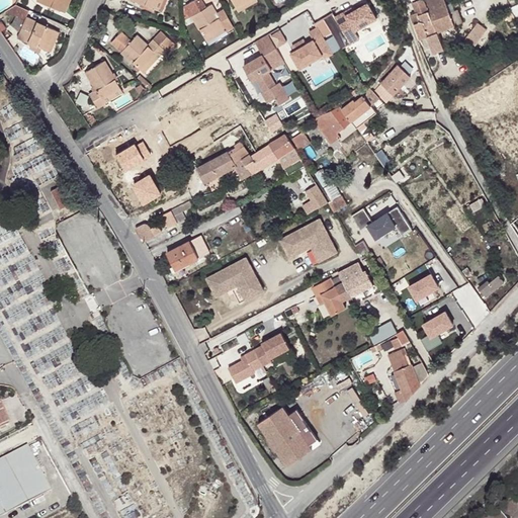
[(37,0),(62,10),(66,0),(37,0)]
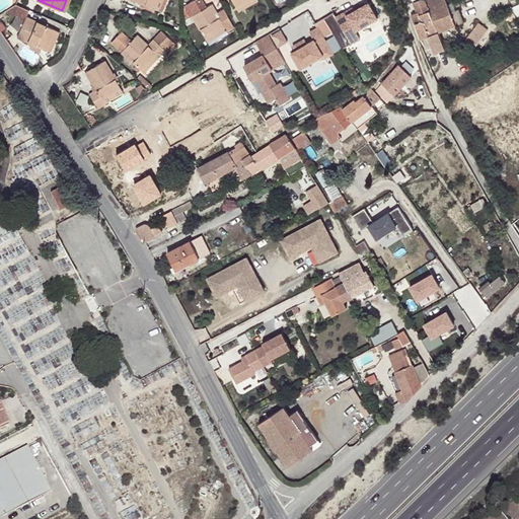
[(71,0),(66,0),(62,10),(67,12),(71,0)]
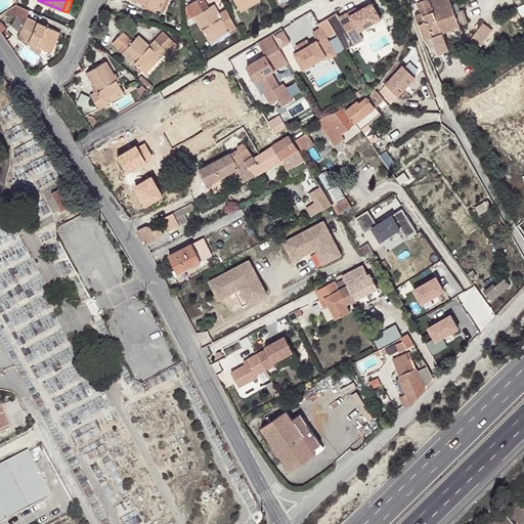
[(136,0),(157,8),(160,0),(136,0)]
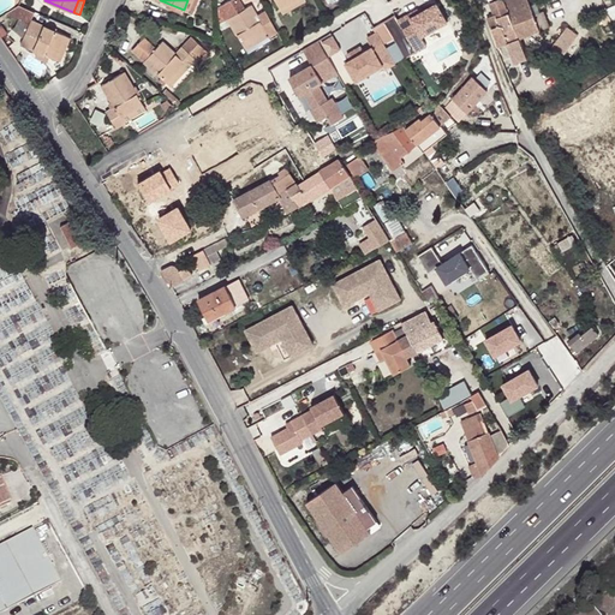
[(269,36),(279,31),(267,11),(257,16),(251,5),(244,9),(238,0),(231,0),(219,7),(219,24),(228,18),(249,52),(270,40),(269,36)]
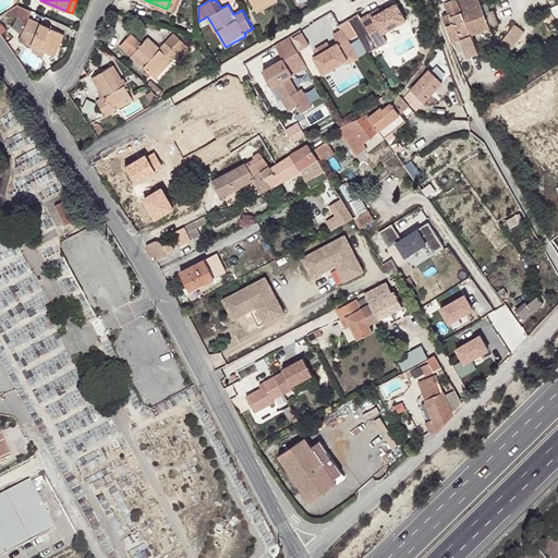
[(278,1),(277,0),(268,0),(254,8),(257,13),(278,1)]
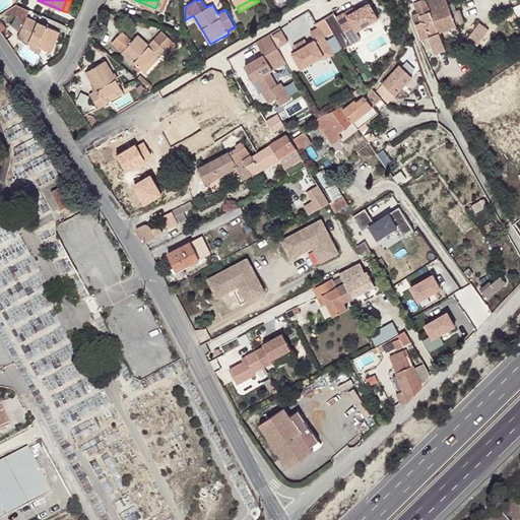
[(419,0),(414,2),(418,11),(412,14),(423,40),(431,37),(438,52),(448,48),(442,31),(465,22),(460,10),(452,13),(447,0),(419,0)]
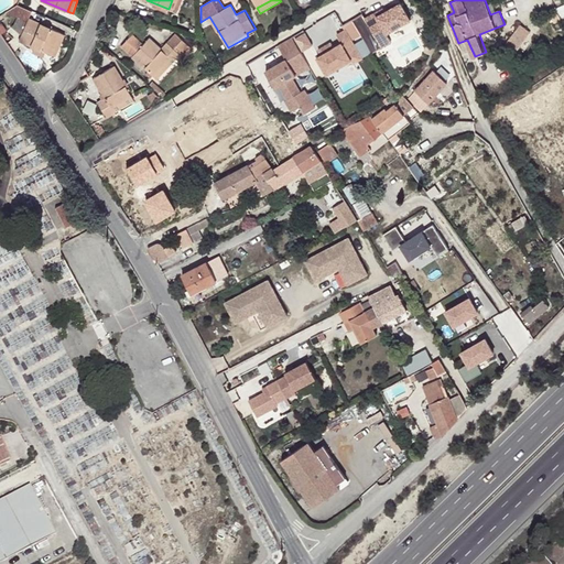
[(377,13),(367,19),(382,47),(392,42),(388,34),(412,20),(402,3),(387,12),(379,17),(377,13)]
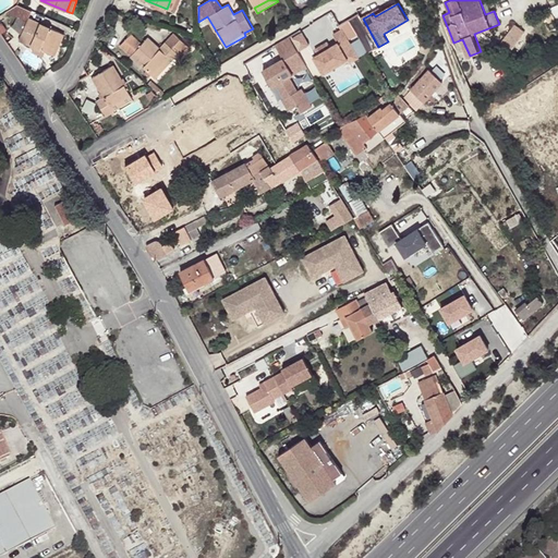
[(29,19),(33,11),(19,4),(14,14),(28,21),(20,40),(51,53),(61,33),(29,19)]
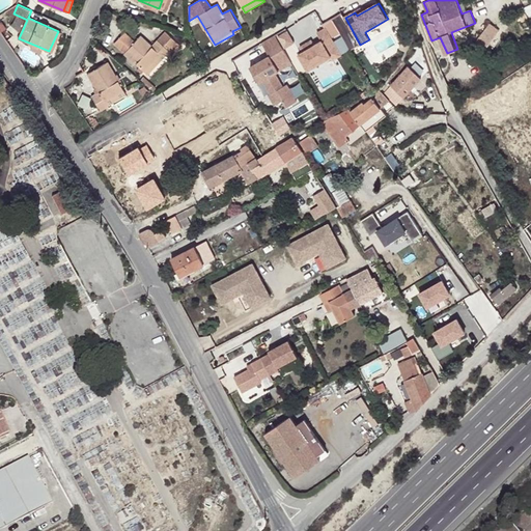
[(304,51),(301,53),(309,70),(333,56),(330,51),(338,47),(333,37),(341,32),(334,19),(325,24),(327,28),(319,32),(324,40),(316,45),(304,51)]
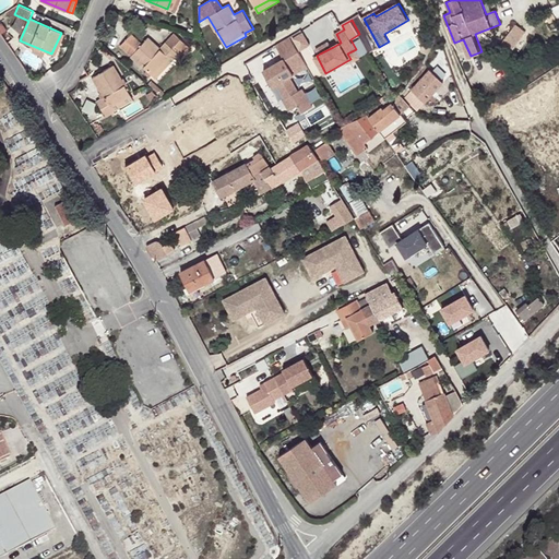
[(506,36),(511,40),(514,34),(522,32),(519,24),(511,27),(506,36)]
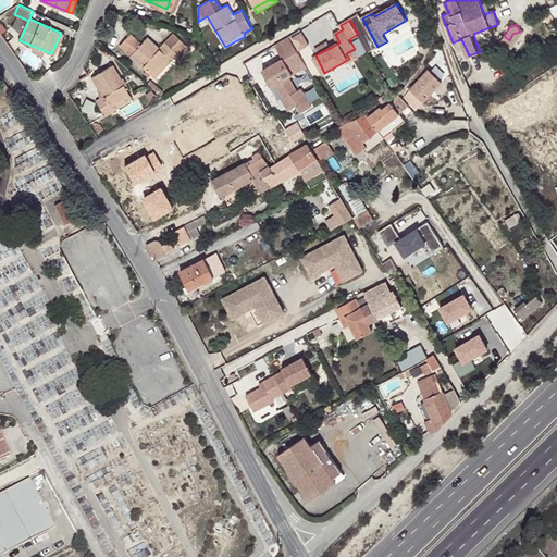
[(65,34),(61,33),(51,53),(57,56),(65,34)]
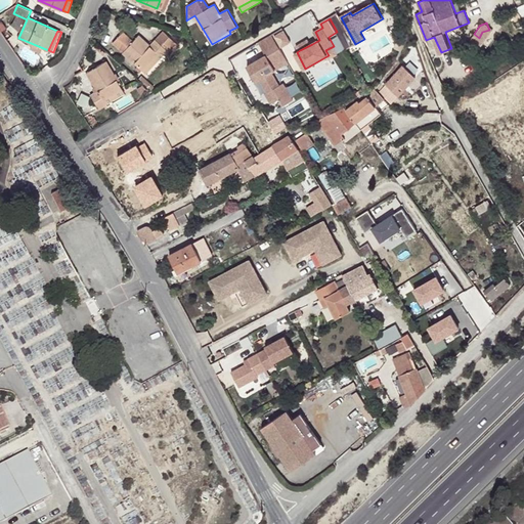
[(114,42),(143,70),(159,53),(162,57),(175,43),(163,31),(149,45),(139,35),(134,40),(123,31),(114,42)]
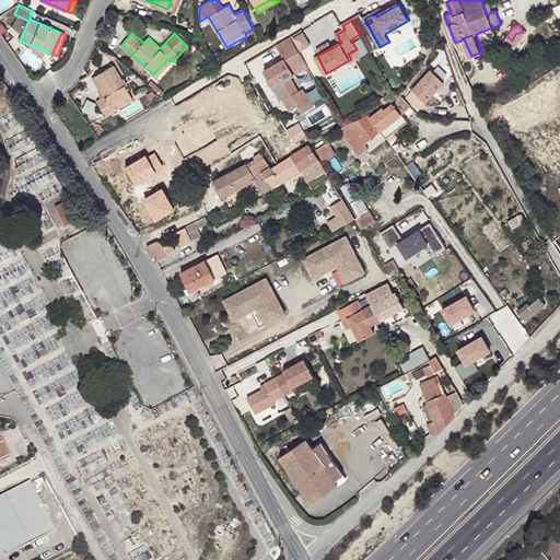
[(286,58),(288,60),(302,53),(293,36),(278,45),(286,58)]
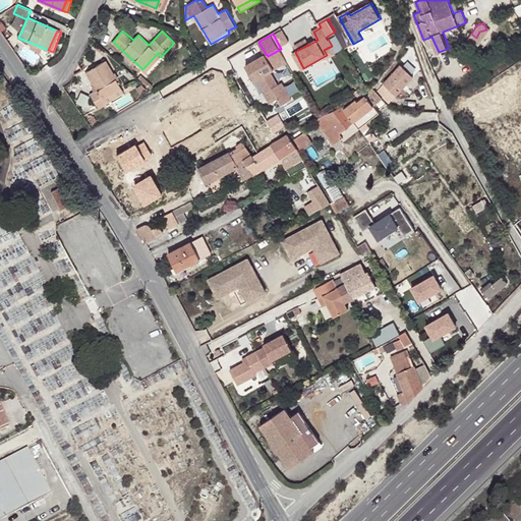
[(464,45),(470,52),(482,44),(476,38),(471,34),(464,45)]
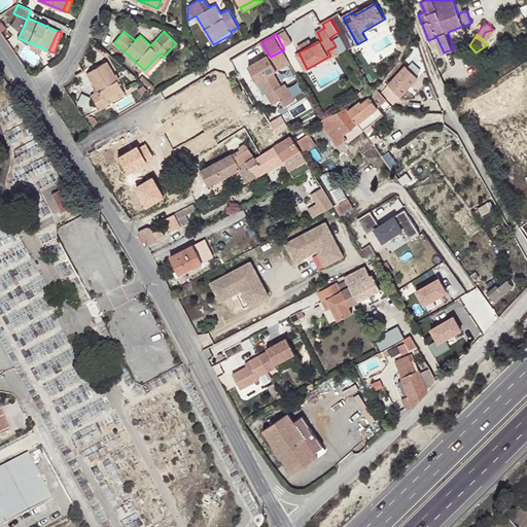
[(302,50),(314,44),(311,39),(300,45),(302,50)]
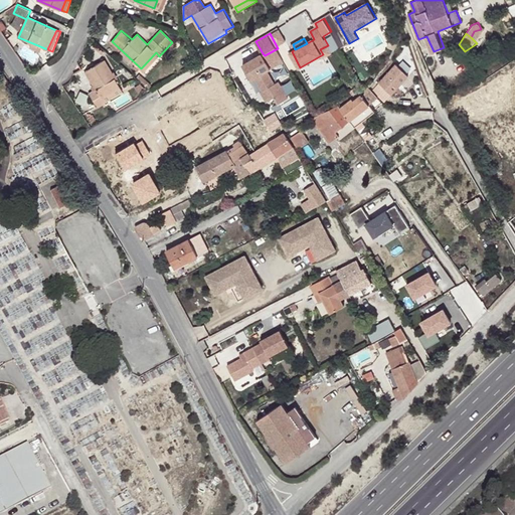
[(105,52),(95,43),(92,45),(103,54),(105,52)]
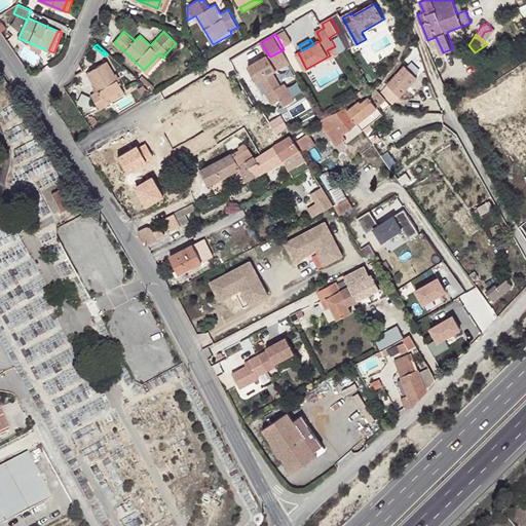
[(339,54),(335,46),(327,50),(330,55),(331,59),(339,54)]
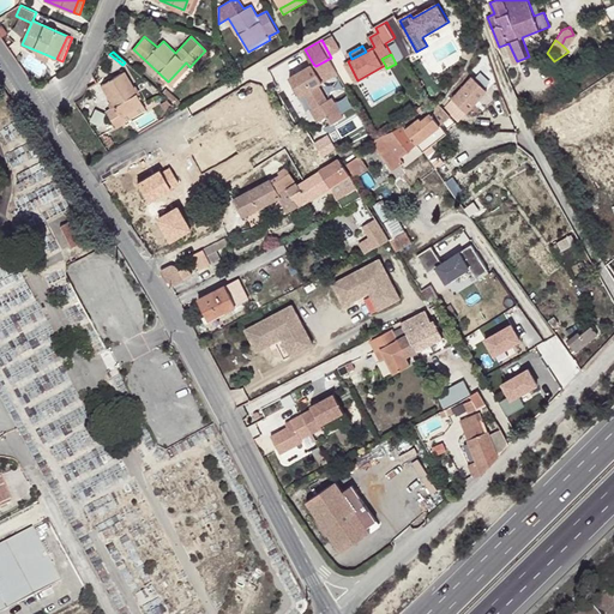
[(313,64),(292,77),(301,94),(306,91),(315,108),(313,109),(320,120),(329,115),(325,109),(337,103),(333,96),(329,98),(320,84),(338,72),(331,58),(315,66),(313,64)]
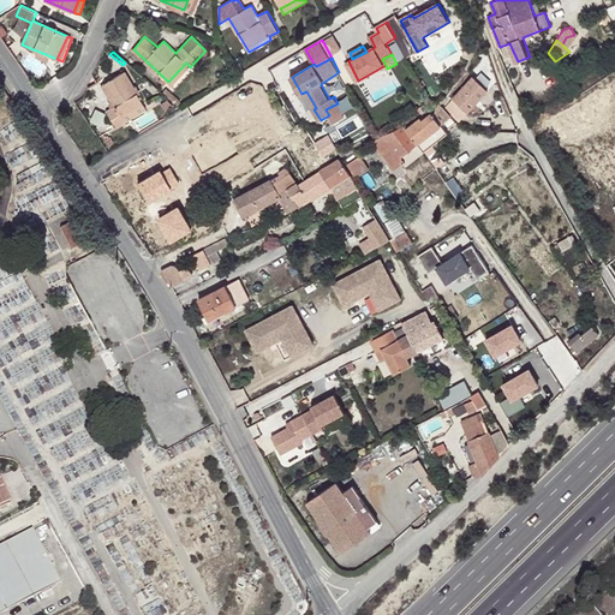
[(186,63),(168,82),(172,87),(190,67),(186,63)]
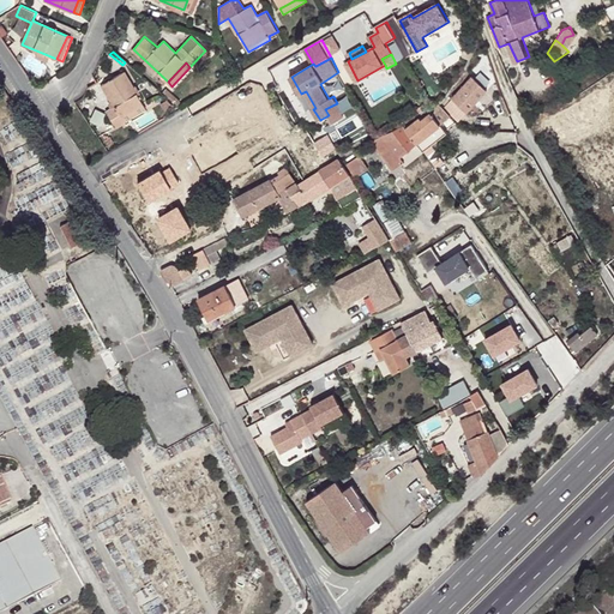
[(445,98),(462,115),(493,85),(476,68),(445,98)]
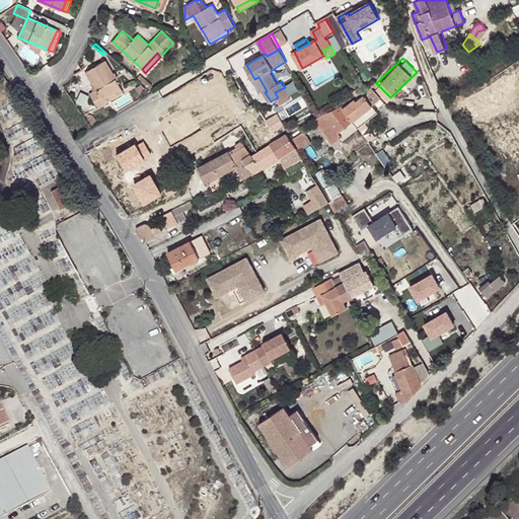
[(98,108),(105,104),(102,99),(122,88),(105,61),(86,72),(94,86),(96,90),(92,92),(90,94),(98,108)]
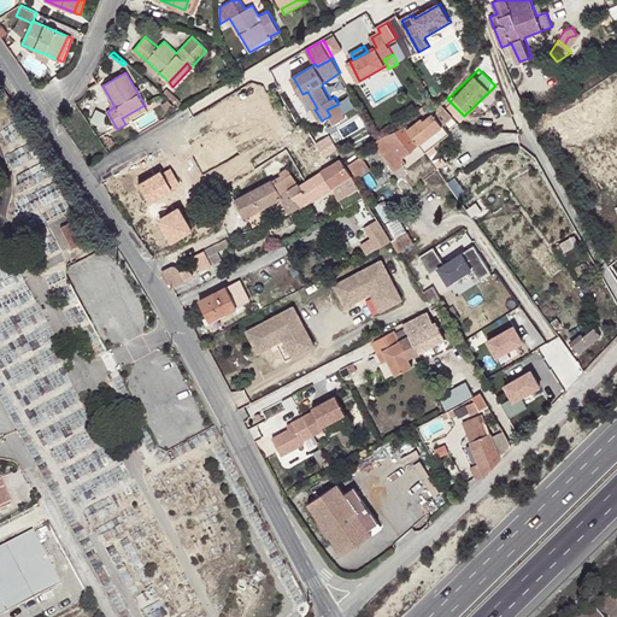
[(464,116),(447,99),(441,105),(456,123),(464,116)]
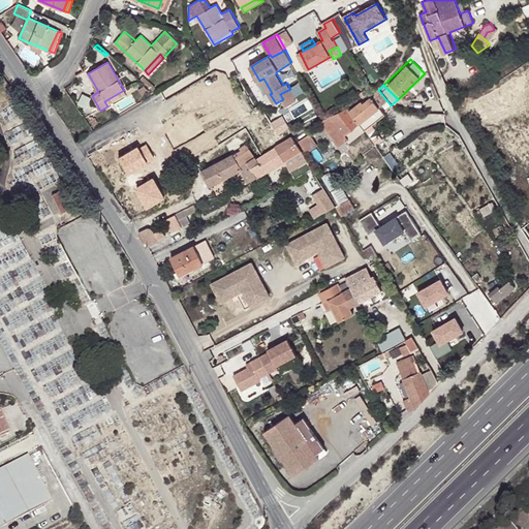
[(145,86),(138,90),(143,96),(150,91),(145,86)]
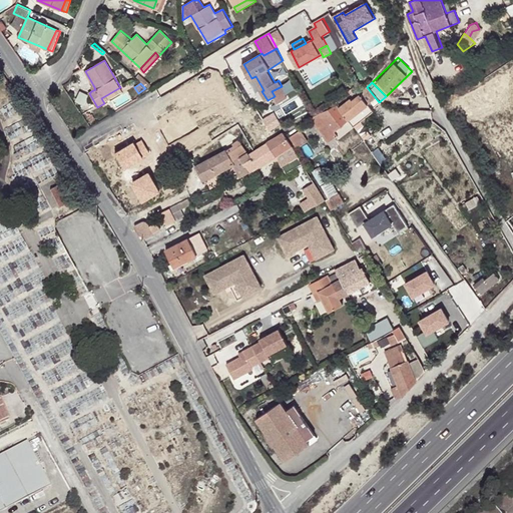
[(282,86),(272,91),(275,96),(279,102),(289,96),(282,86)]
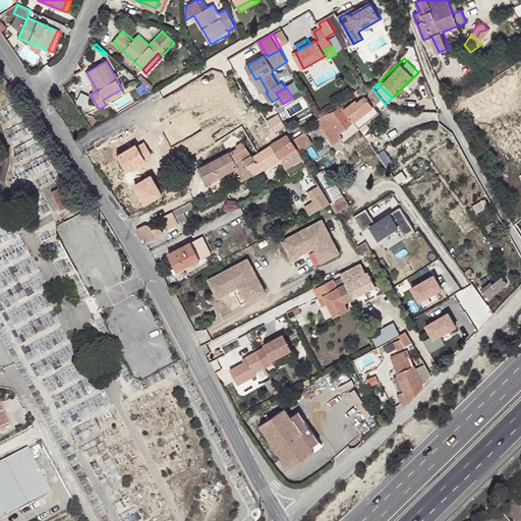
[(103,100),(106,105),(124,94),(122,89),(103,100)]
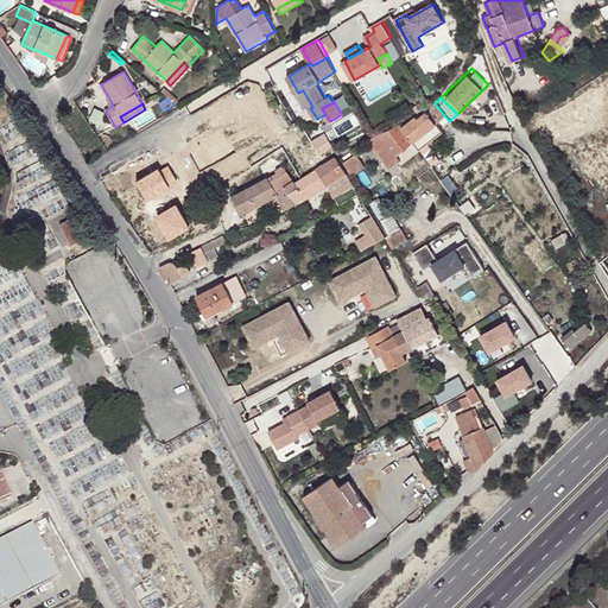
[(442,130),(449,121),(435,103),(417,118),(416,115),(401,127),(413,143),(418,149),(438,132),(435,127),(437,125),(442,130)]
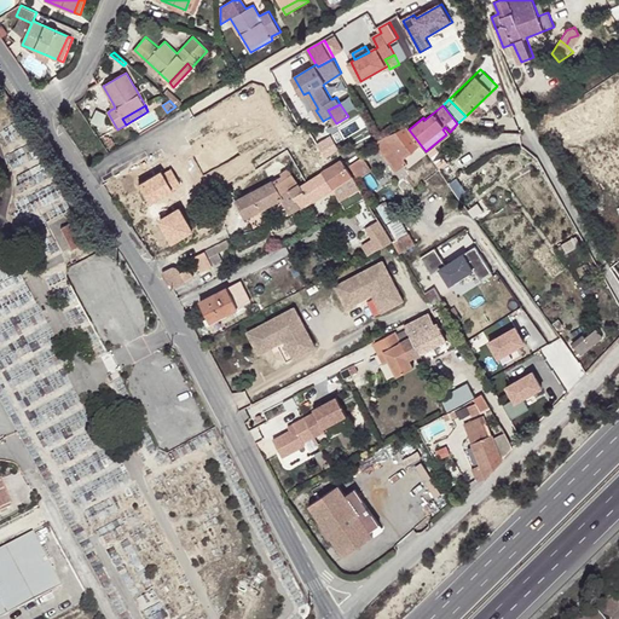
[(409,129),(406,126),(375,143),(397,171),(408,162),(404,158),(421,145),(409,129)]
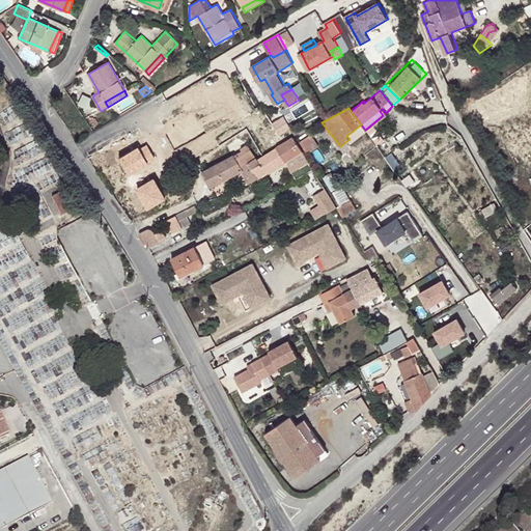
[(271,120),(254,130),(264,146),(280,136),(271,120)]
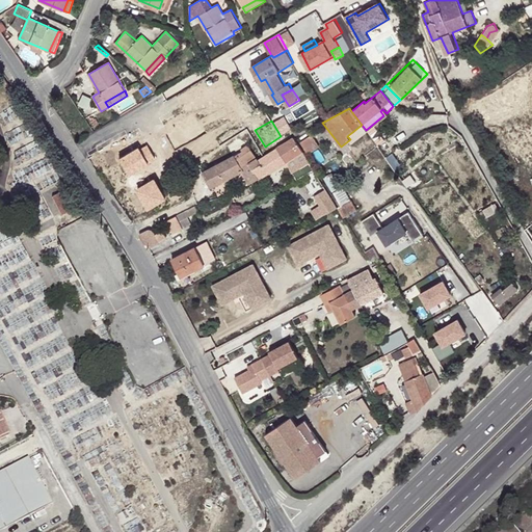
[(366,130),(362,125),(347,136),(350,139),(353,143),(367,133),(366,130)]
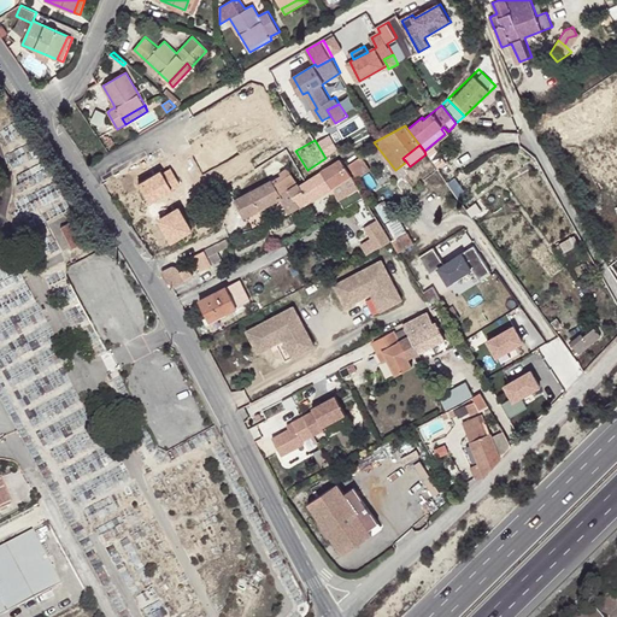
[(133,153),(119,160),(124,169),(137,162),(133,153)]
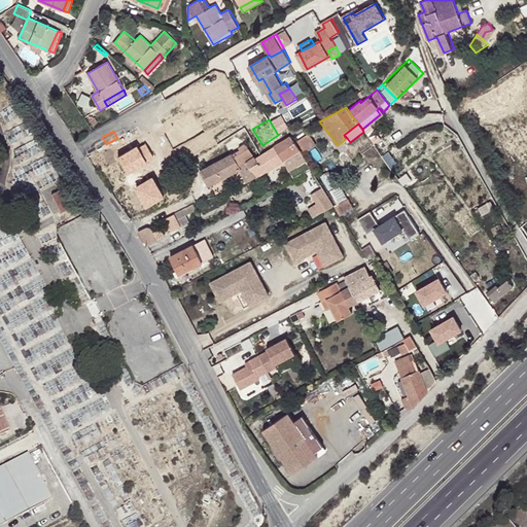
[(291,137),(276,146),(284,161),(295,177),(311,168),(291,137)]
